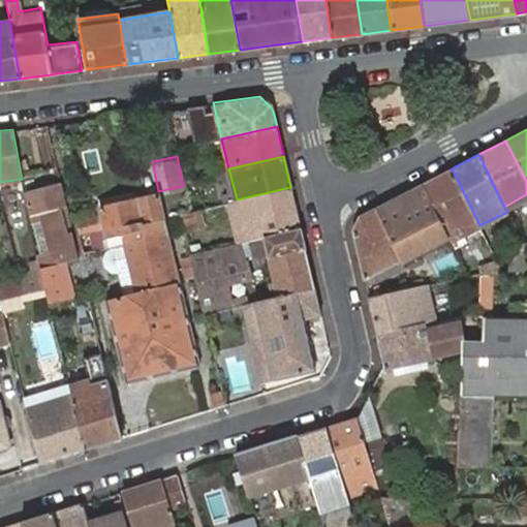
[(423,183),(451,240),(479,225),(452,168),(423,183)]
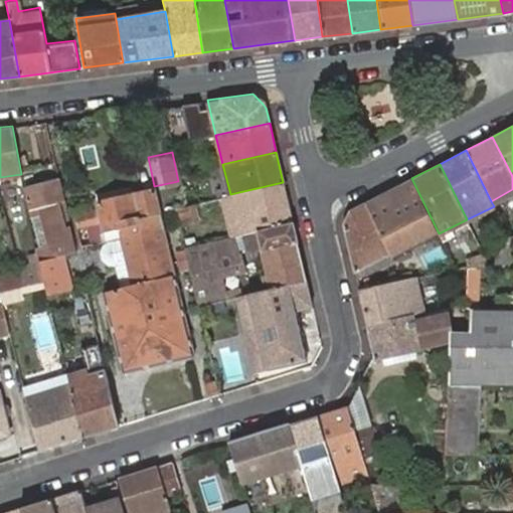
[(433,236),(439,233),(411,178),(365,201),(391,252),(431,232),(433,236)]
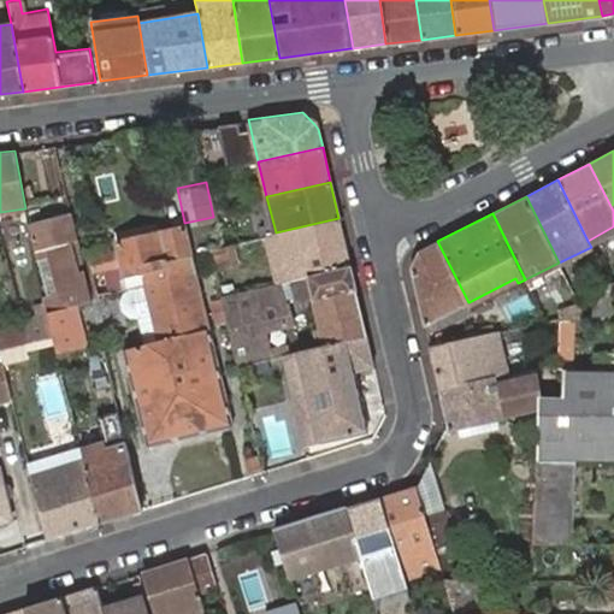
[(76,238),(70,214),(30,224),(39,257),(35,258),(45,310),(71,303),(89,300),(87,287),(82,267),(77,269),(70,240),(76,238)]
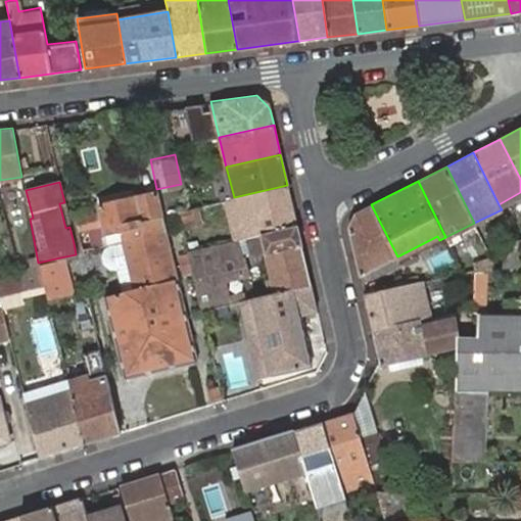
[(287,185),(234,197),(231,198),(240,238),(245,237),(297,226),(287,185)]
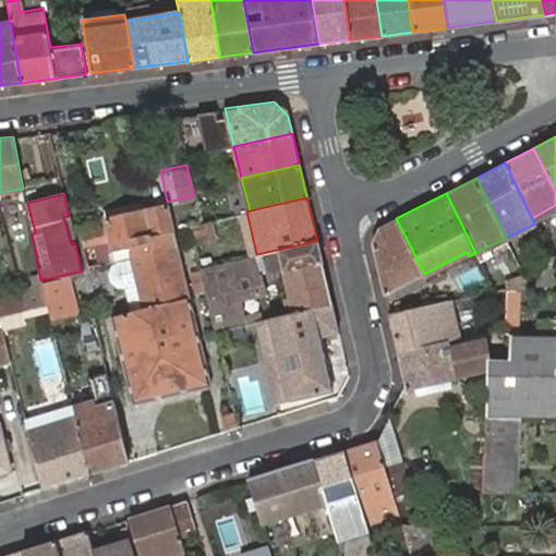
[(113,260),(178,248),(167,206),(104,220),(77,226),(80,233),(91,230),(94,243),(97,264),(113,260)]
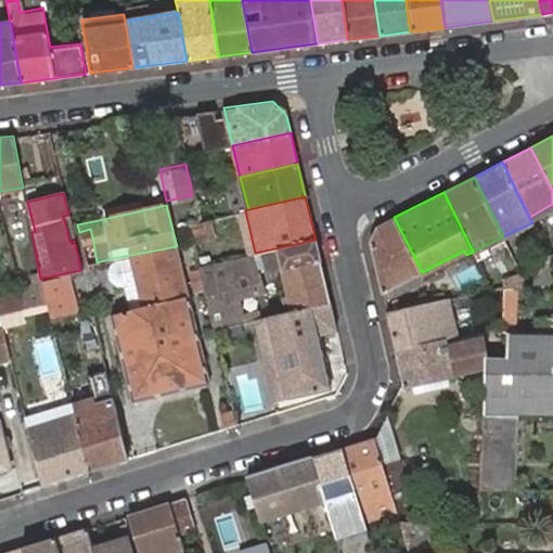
[(369,245),(383,299),(395,295),(393,290),(415,278),(418,285),(426,281),(422,272),(394,217),(376,226),(369,245)]
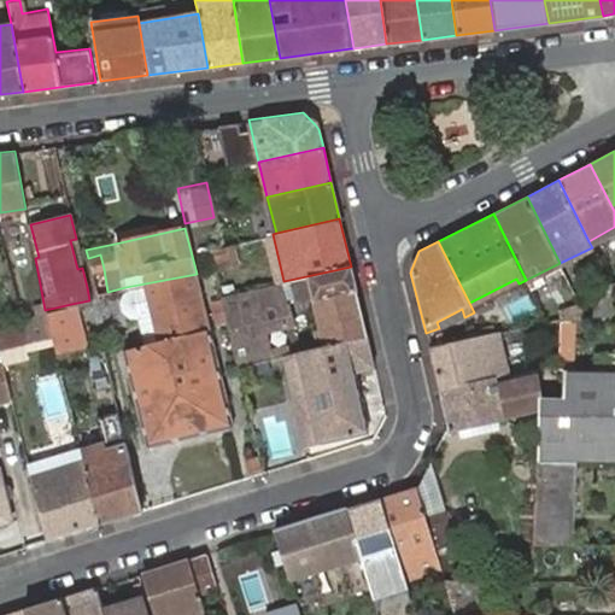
[(221,245),(208,249),(214,271),(235,263),(232,244),(221,245)]
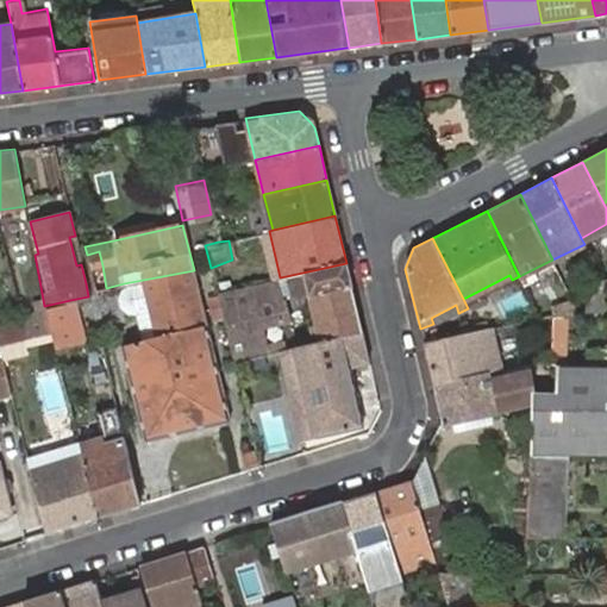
[(99,251),(87,255),(91,269),(102,266),(99,251)]
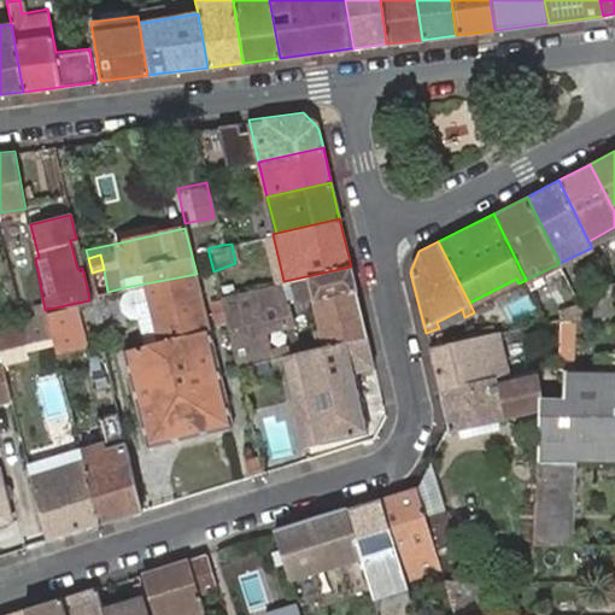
[(324,347),(368,338),(351,267),(290,280),(293,302),(315,297),(324,347)]
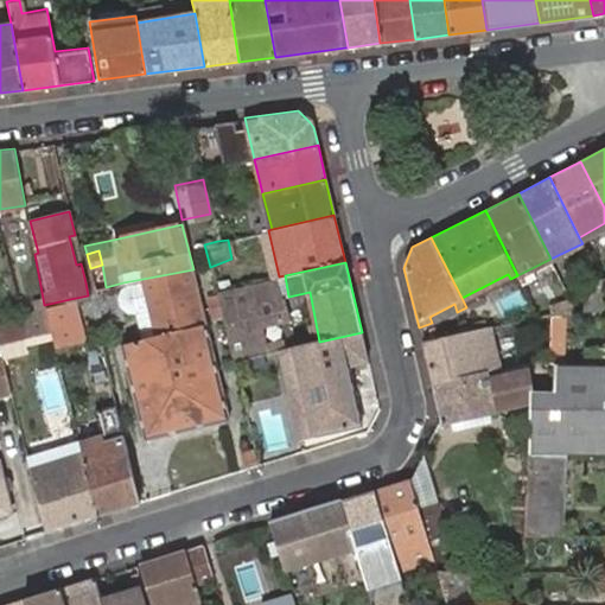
[(230,419),(193,269),(123,282),(118,288),(115,294),(114,300),(115,305),(118,311),(127,312),(133,312),(140,337),(121,342),(146,438),(230,419)]
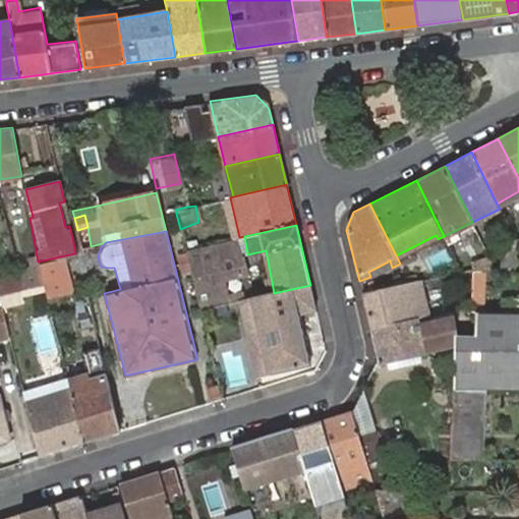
[(512,270),(513,236),(496,267),(494,269),(512,270)]
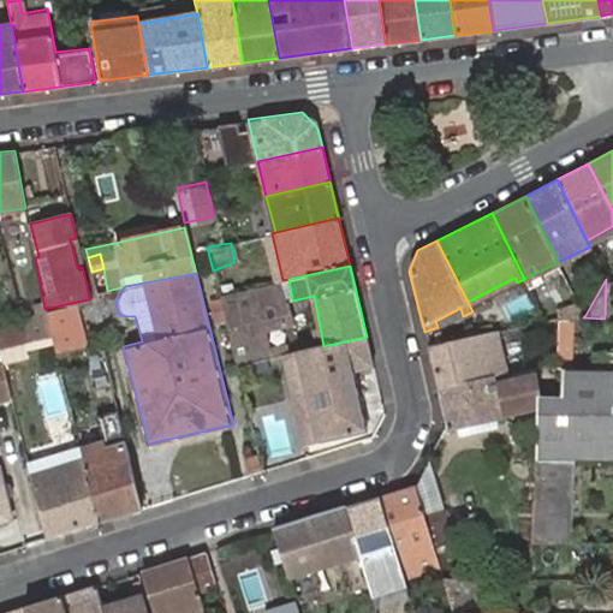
[(262,285),(240,290),(232,291),(233,296),(278,287),(277,283),(262,285)]
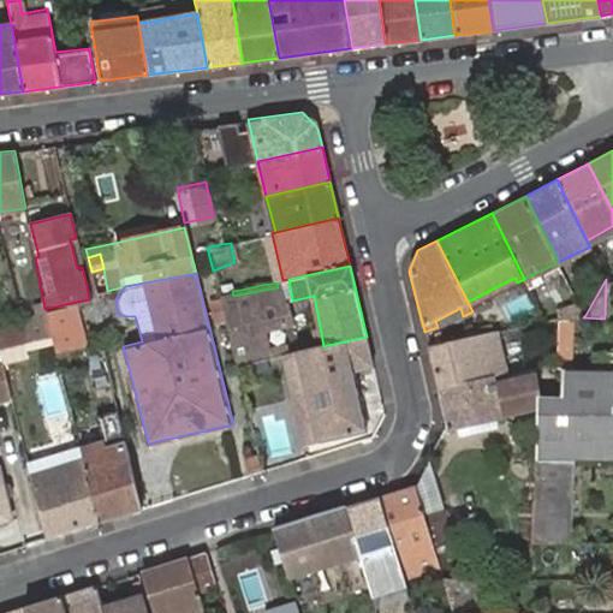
[(236,308),(222,311),(228,334),(243,332),(245,334),(285,323),(279,287),(278,287),(233,296),(236,308)]
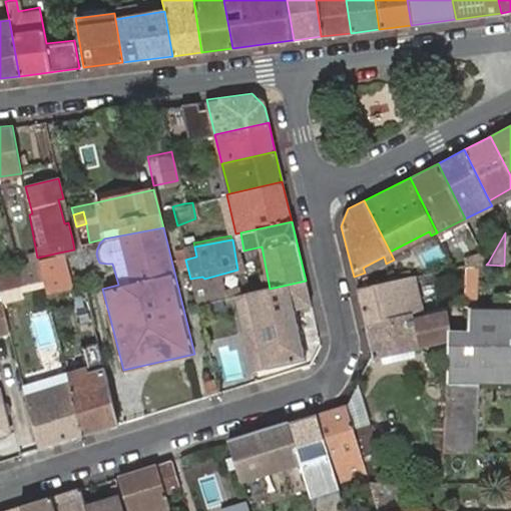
[(466,265),(475,265),(486,265),(488,263),(481,248),(463,258),(466,265)]
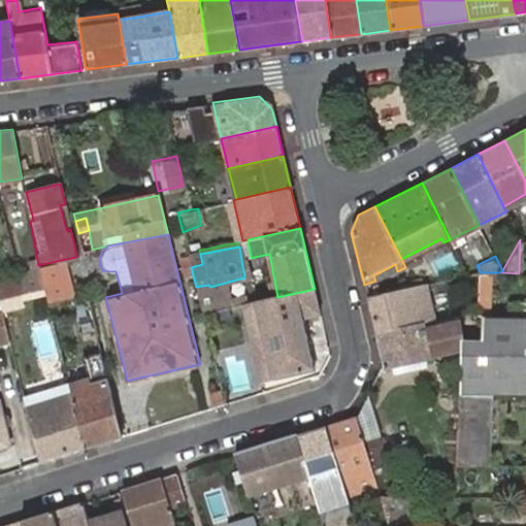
[(61,260),(38,265),(39,270),(42,288),(45,304),(70,297),(61,260)]
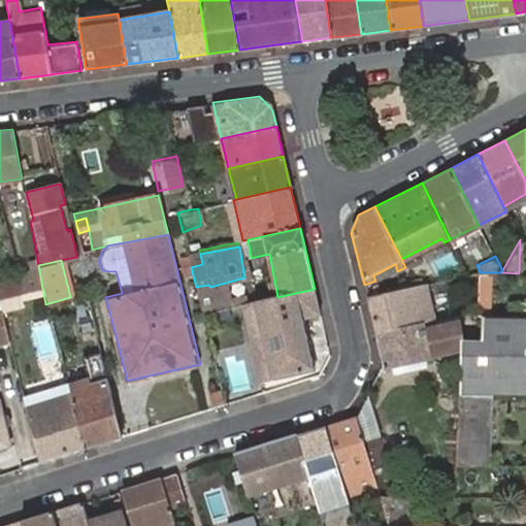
[(373,275),(375,281),(397,271),(395,264),(373,275)]
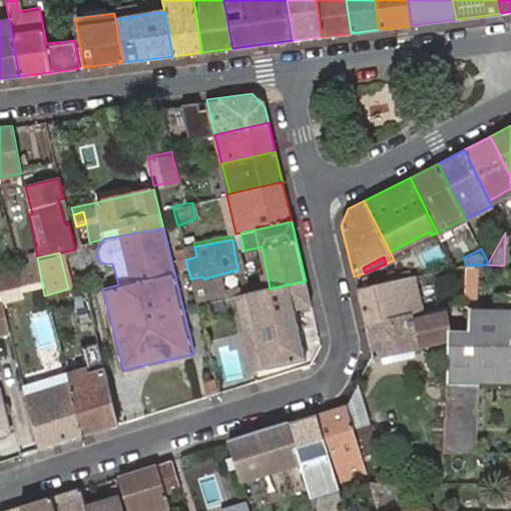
[(38,263),(15,270),(19,287),(41,280),(38,263)]
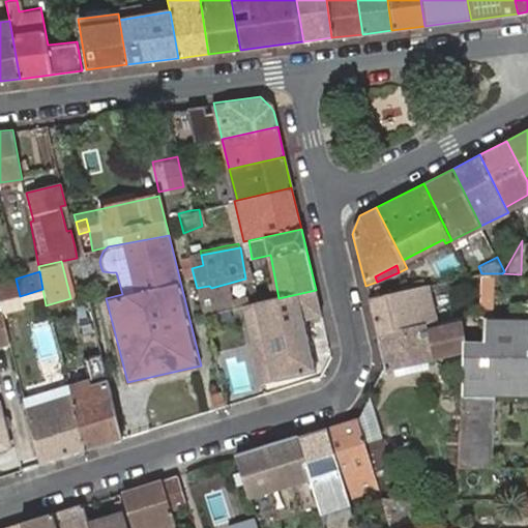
[(479,316),(490,316),(491,273),(481,273),(479,316)]
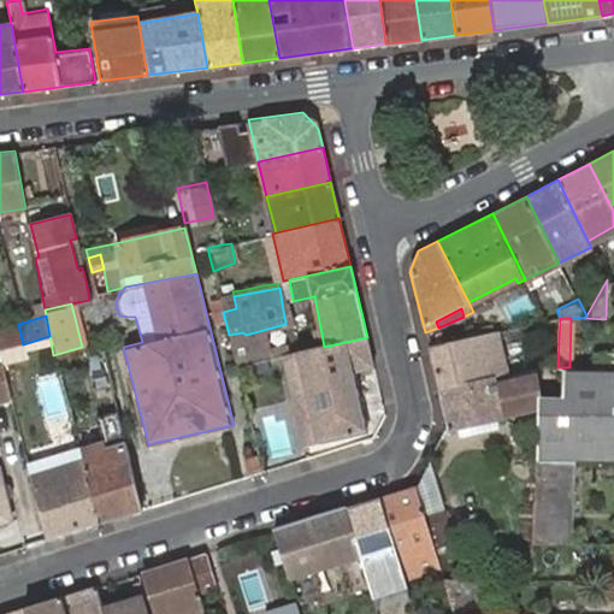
[(0,350),(23,344),(18,324),(0,329),(0,350)]
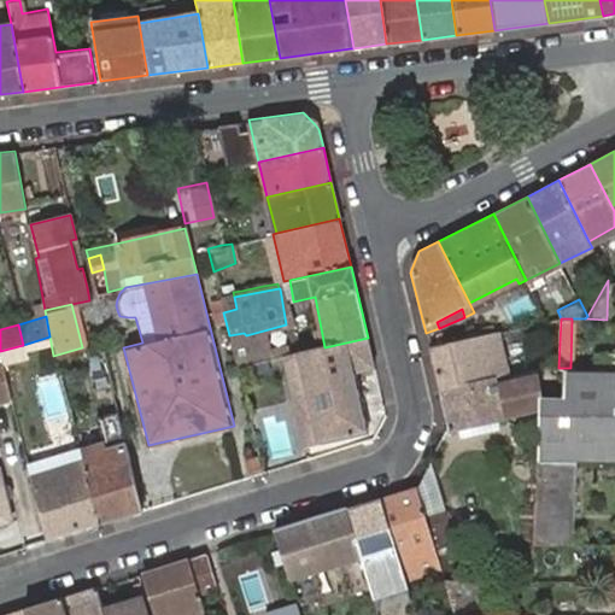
[(429,349),(440,390),(507,373),(497,331),(429,349)]
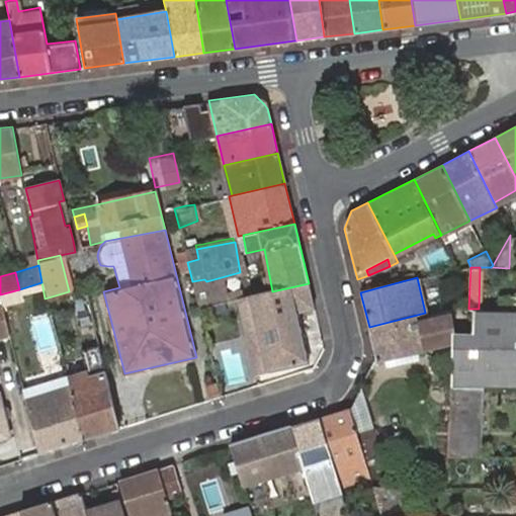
[(255,356),(260,375),(312,363),(299,314),(315,310),(309,283),(272,291),(242,297),(247,319),(258,316),(267,353),(255,356)]
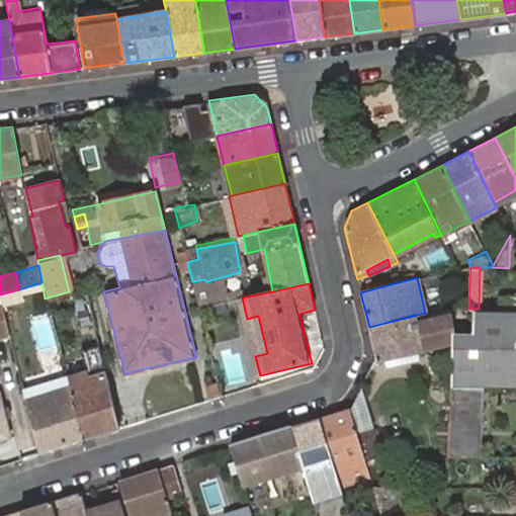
[(205,285),(194,287),(199,308),(208,306),(205,285)]
